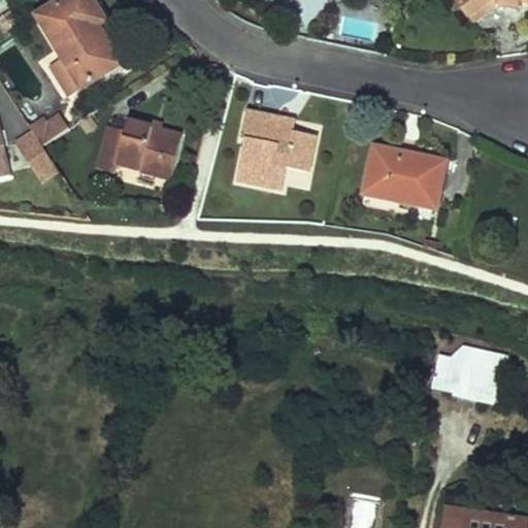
[(105,21),(92,0),(62,0),(37,15),(81,89),(120,65),(97,26),(105,21)]
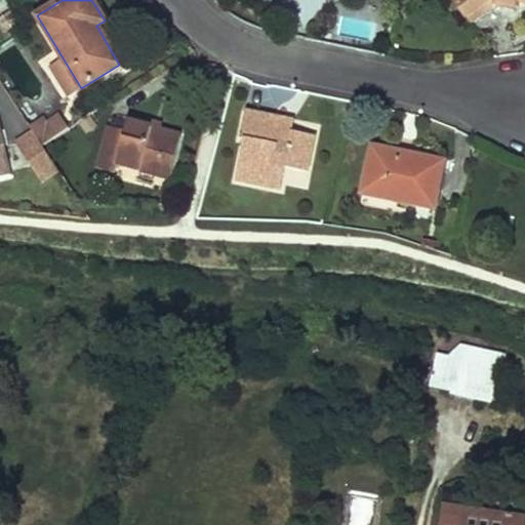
[(524,0),(452,0),(466,17),(488,0),(495,0),(495,5),(519,8),(520,1),(524,1),(524,0)]
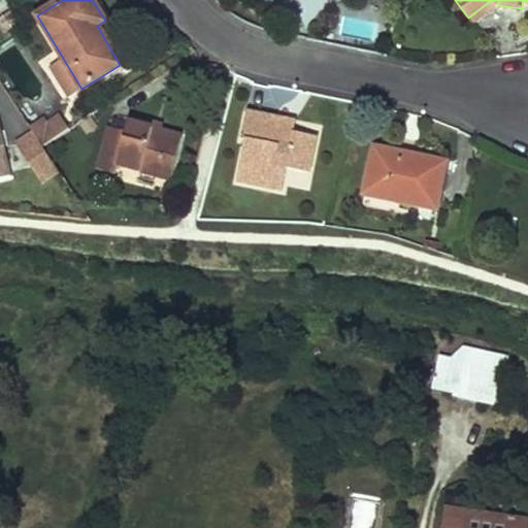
[(498,0),(491,0),(468,18),(474,24),(498,5),(498,0)]
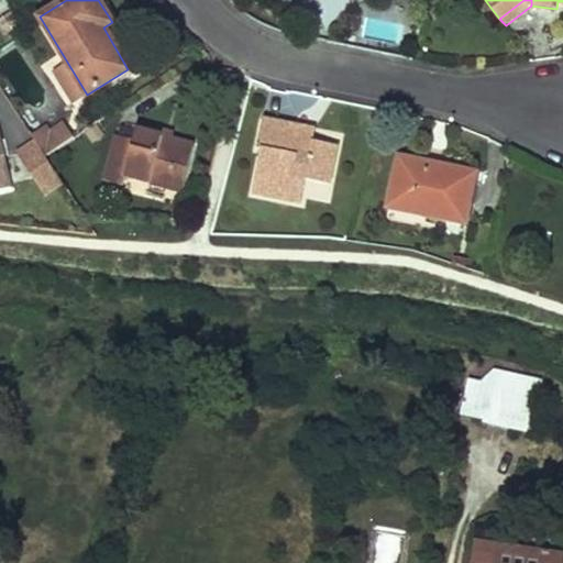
[(136,64),(112,22),(103,28),(128,69),(136,64)]
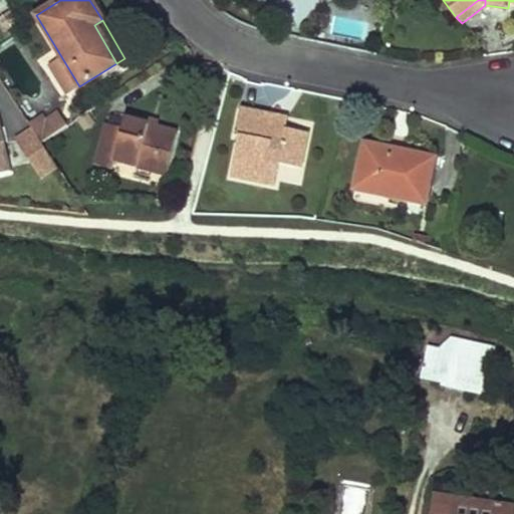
[(281,116),(242,108),(236,135),(241,137),(232,177),(275,186),(280,164),(301,168),(308,134),(286,129),(285,134),(277,132),(281,116)]
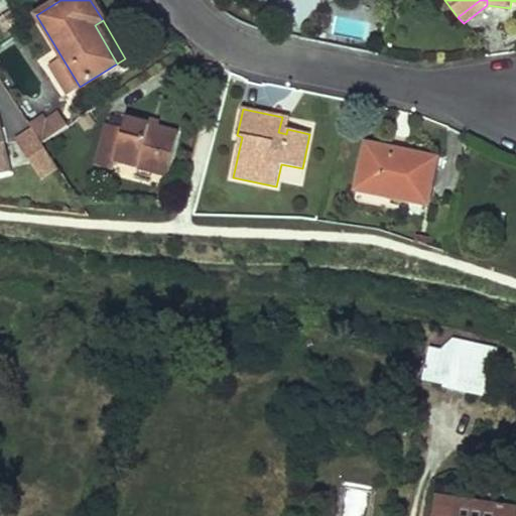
[(67,127),(55,112),(44,119),(41,116),(29,124),(42,143),(67,127)]
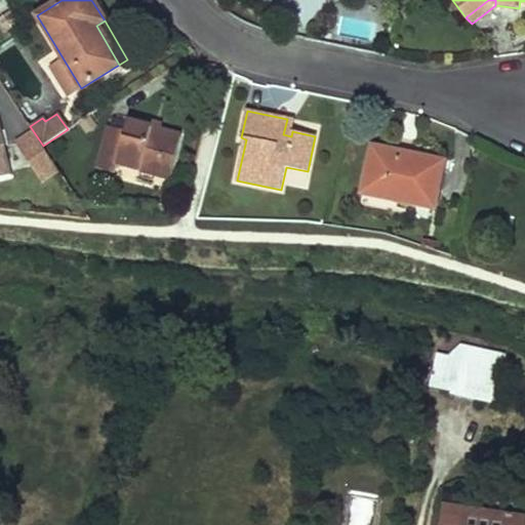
[(158,129),(160,122),(131,114),(129,122),(158,129)]
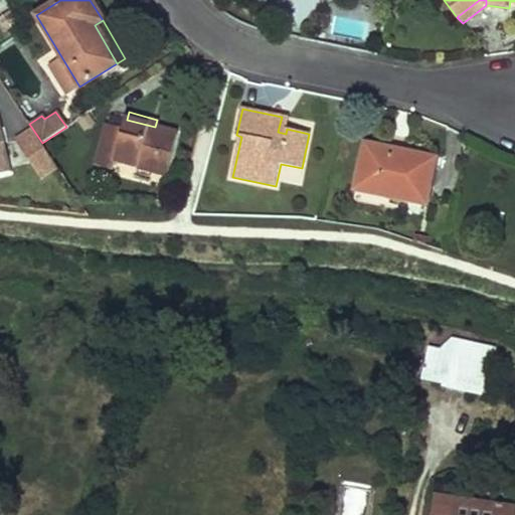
[(289,118),(282,117),(278,132),(286,134),(287,129),(289,118)]
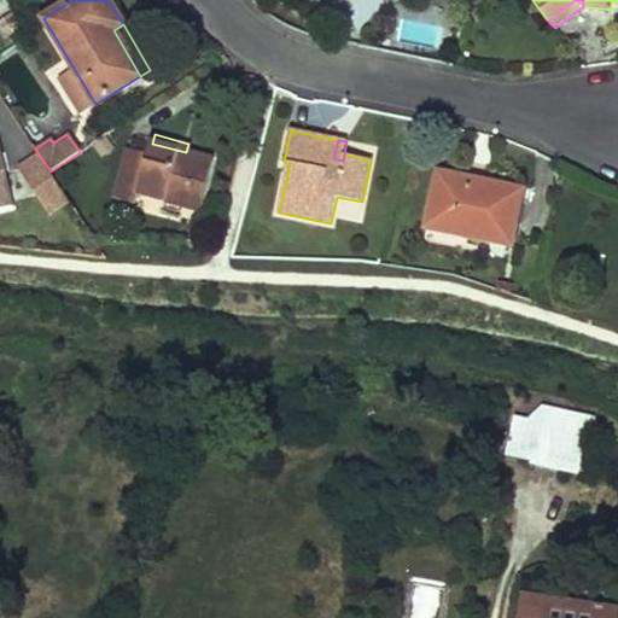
[(0,209),(15,207),(0,143),(0,209)]
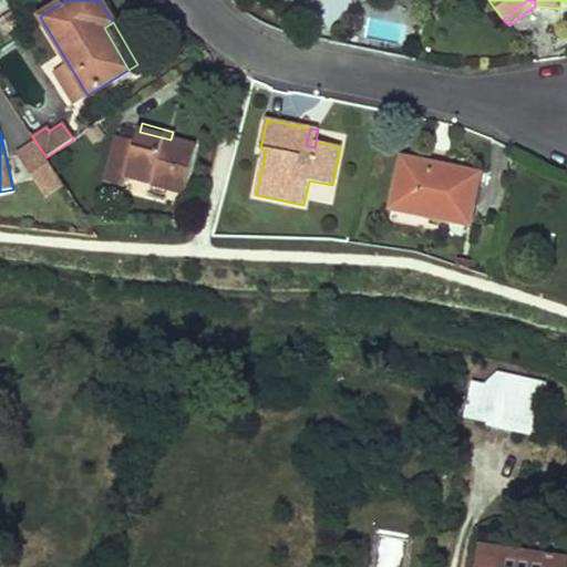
[(184,193),(196,147),(171,140),(140,132),(136,131),(135,141),(119,137),(106,183),(125,187),(127,178),(184,193)]
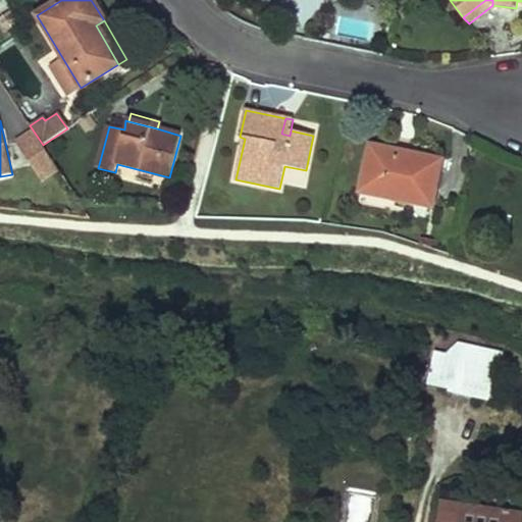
[(400,152),(371,145),(362,193),(433,209),(441,167),(398,157),(400,152)]
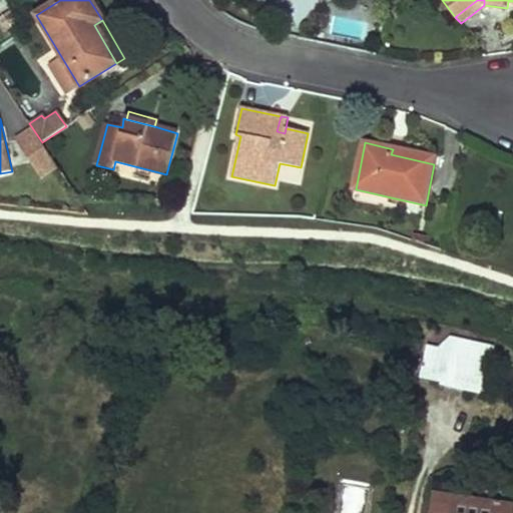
[(436,159),(393,149),(391,154),(434,164),(436,159)]
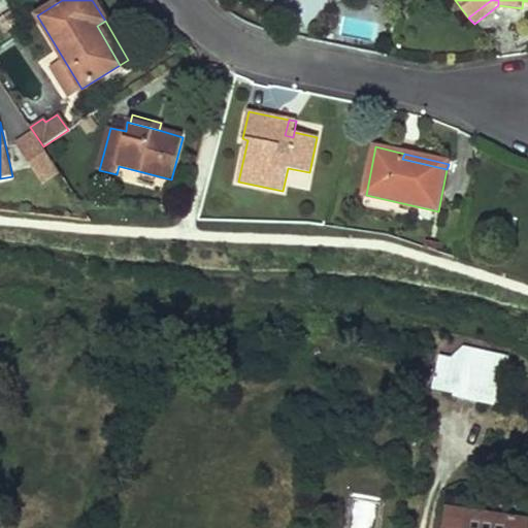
[(452,398),(496,407),(507,357),(463,347),(451,358),(438,356),(430,390),(452,395),(452,398)]
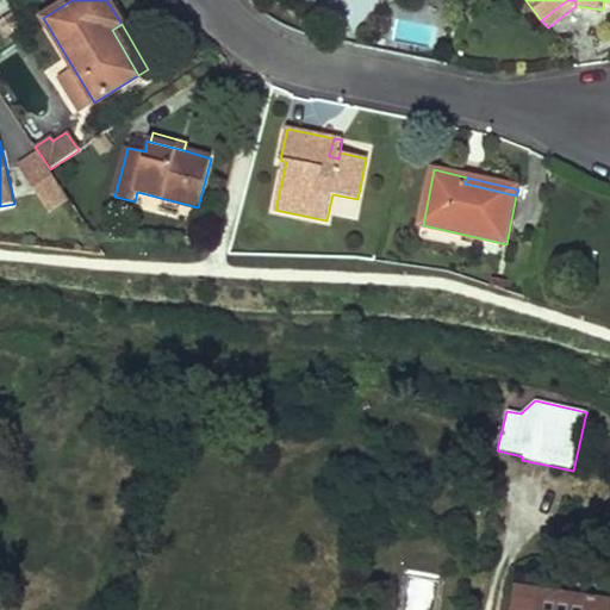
[(542,609),(545,593),(516,589),(512,609),(542,609)]
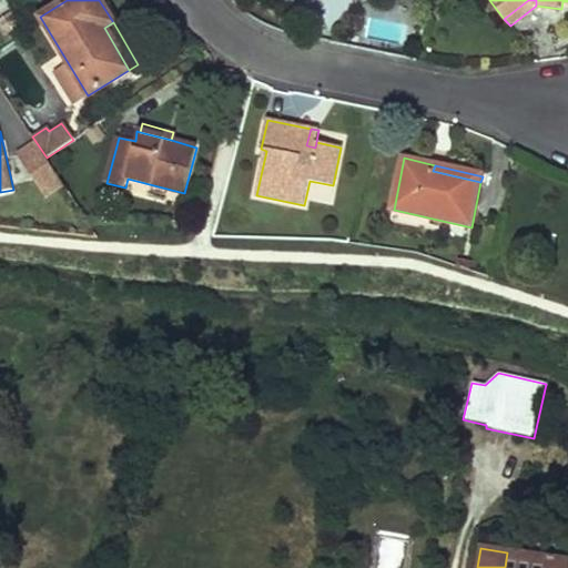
[(567,567),(567,560),(533,556),(530,567),(567,567)]
